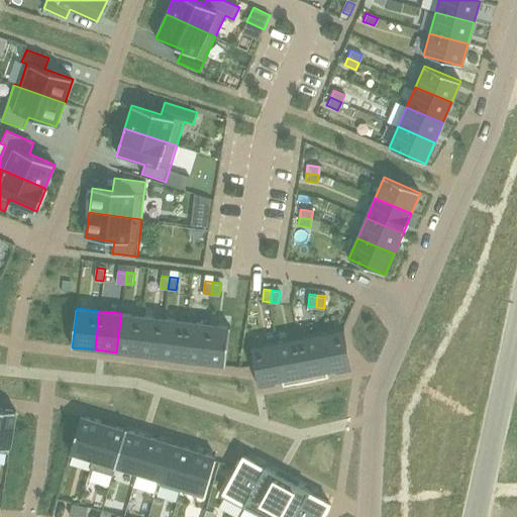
[(121,313),(116,352),(137,355),(142,316),(121,313)]
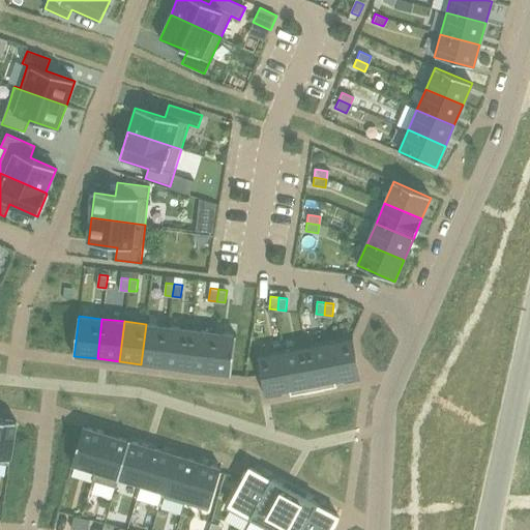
[(146,324),(141,364),(164,367),(169,327),(146,324)]
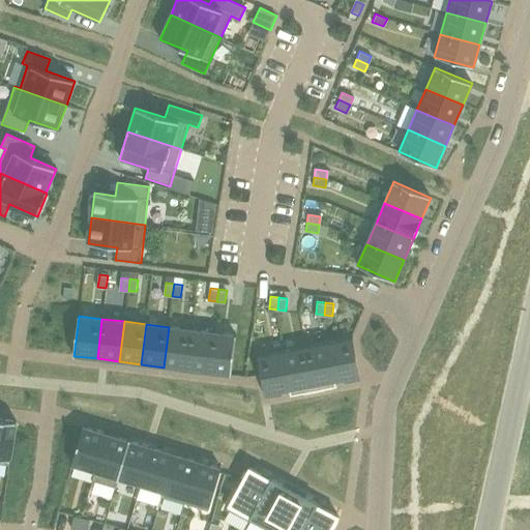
[(169,327),(164,367),(185,370),(190,329),(169,327)]
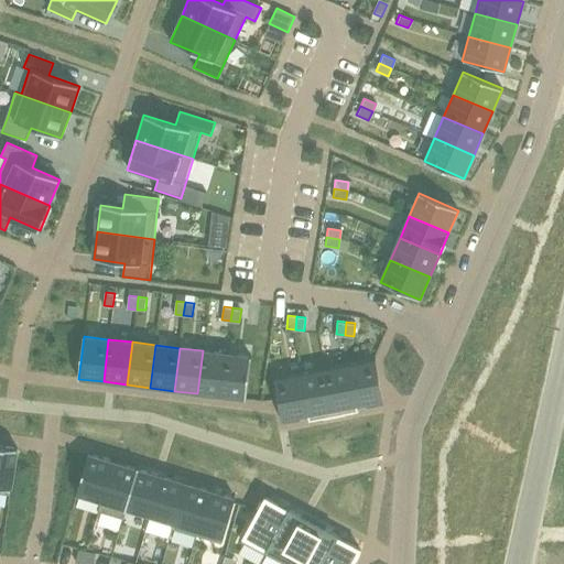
[(203,350),(197,393),(221,397),(227,354),(203,350)]
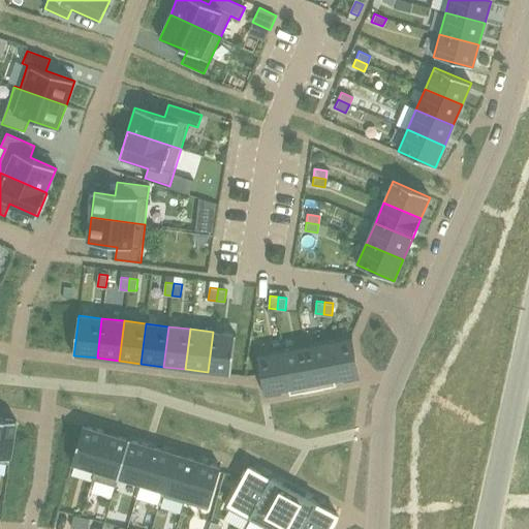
[(213,332),(208,372),(230,375),(236,335),(213,332)]
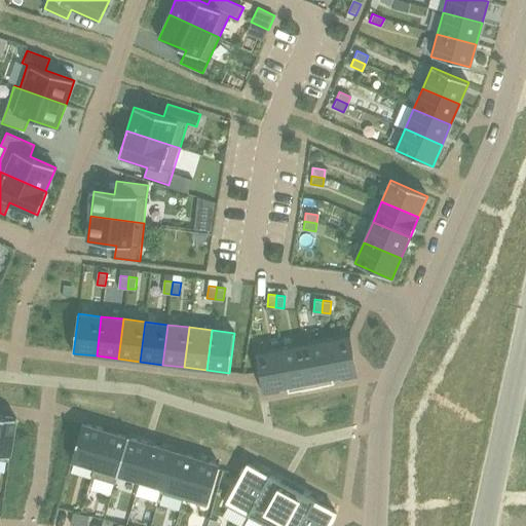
[(348,336),(326,340),(333,383),(335,382),(334,379),(355,375),(348,336)]
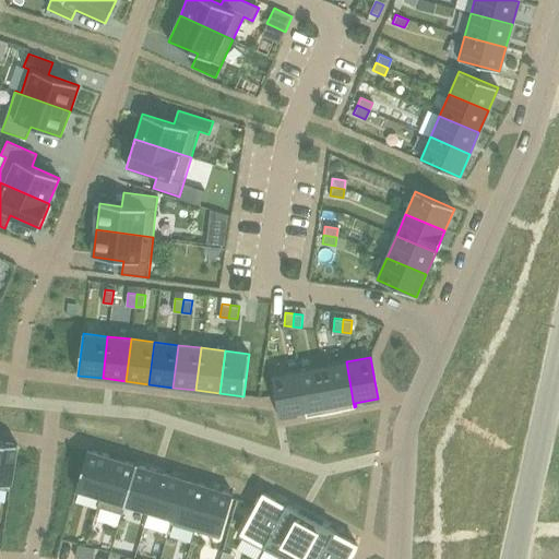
[(346,361),(322,366),(331,412),(354,407),(346,361)]
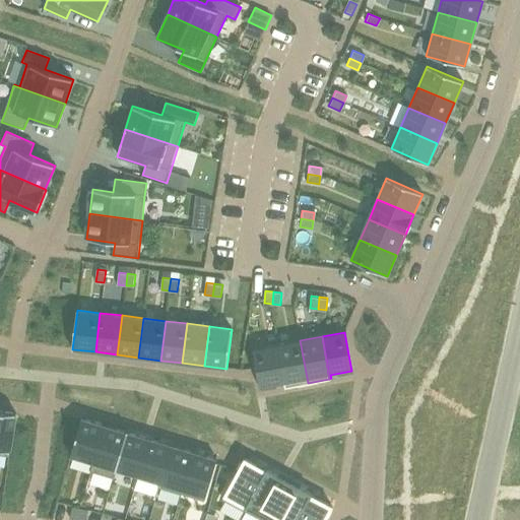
[(300,340),(278,344),(286,387),(308,383),(300,340)]
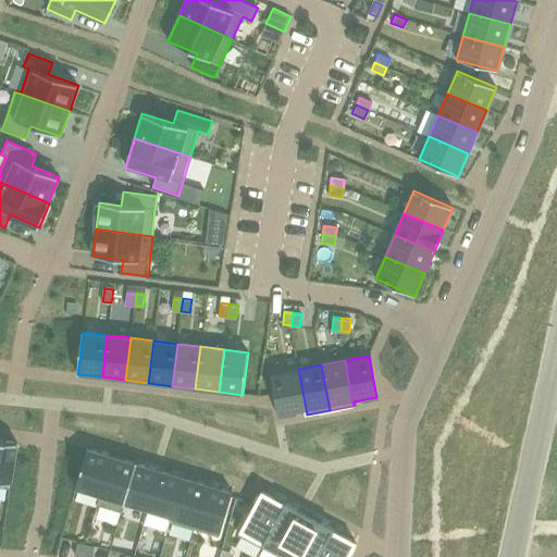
[(298,369),(274,373),(282,415),(305,410),(306,415),(307,415),(298,369)]
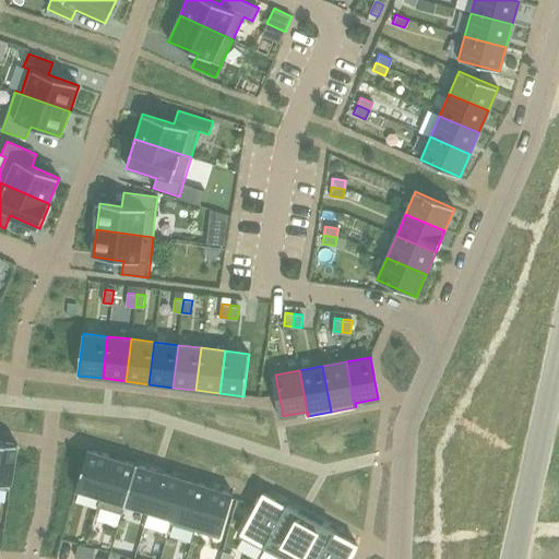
[(0,441),(0,485),(11,487),(11,486),(15,455),(18,444),(18,443),(2,441),(0,441)]
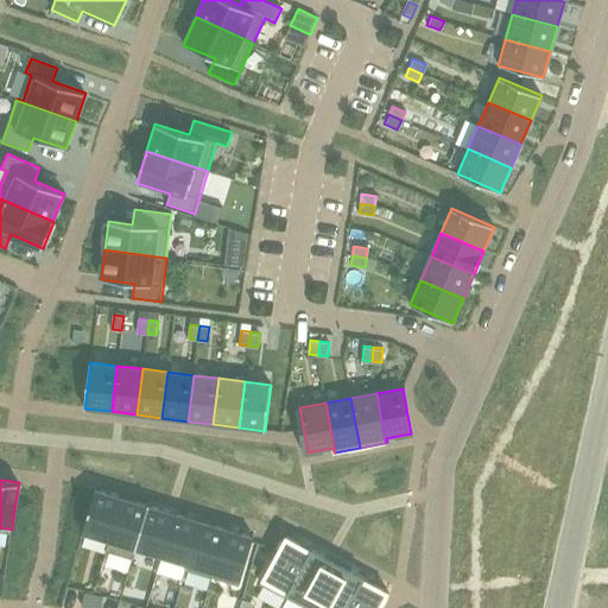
[(95,489),(81,534),(109,543),(122,496),(95,489)]
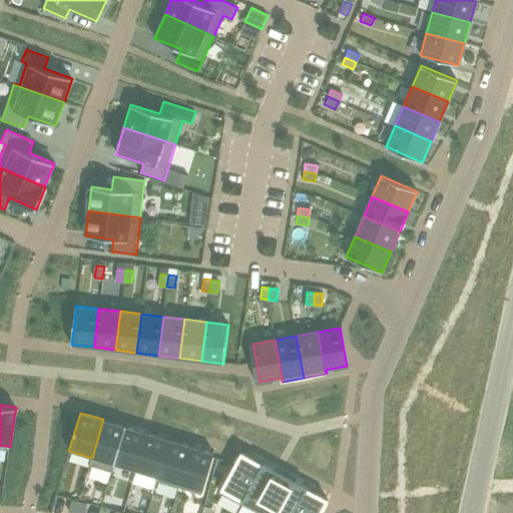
[(92,458),(89,465),(112,472),(114,465),(125,426),(103,419),(92,458)]
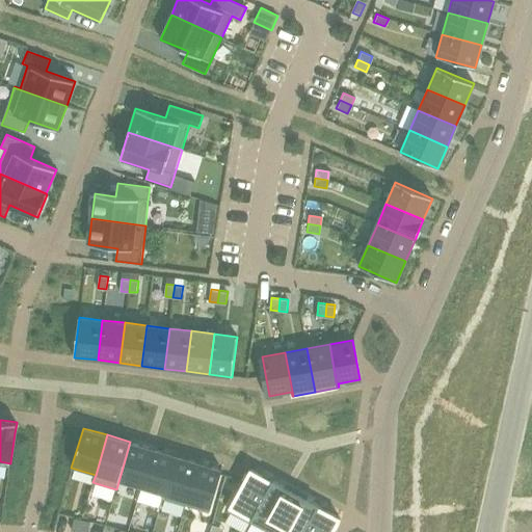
[(130,442),(118,482),(141,488),(153,449),(130,442)]
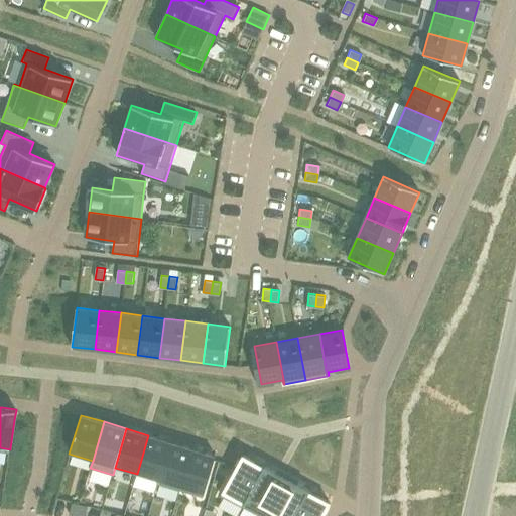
[(148,435),(137,474),(158,481),(157,483),(159,484),(160,481),(171,442),(148,435)]
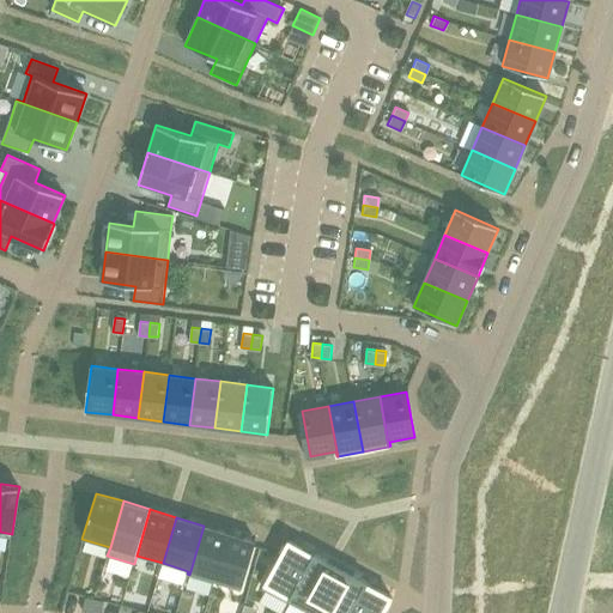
[(190,571),(189,575),(217,583),(231,534),(204,526),(190,571)]
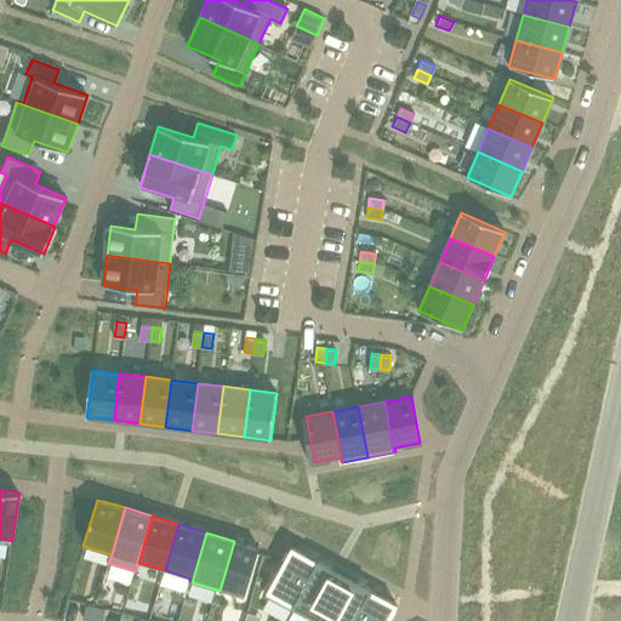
[(234,541),(220,591),(245,598),(260,548),(234,541)]
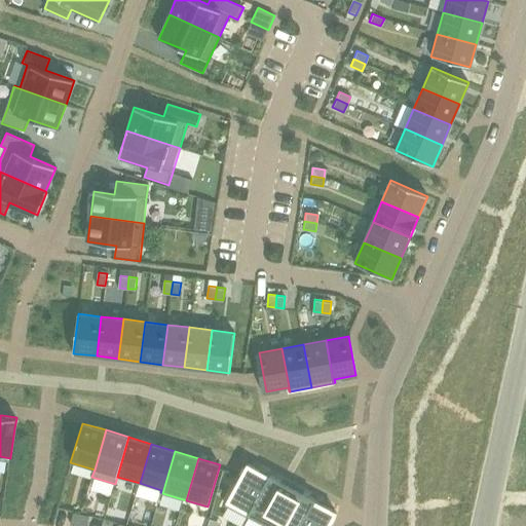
[(243,472),(228,498),(252,511),(271,475),(249,462),(243,472)]
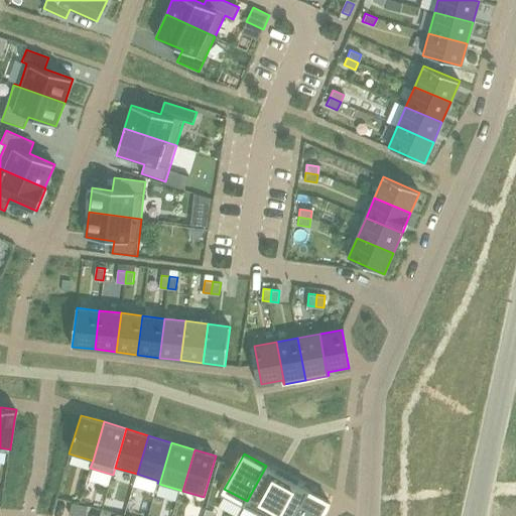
[(266,466),(247,501),(268,513),(287,477),(266,466)]
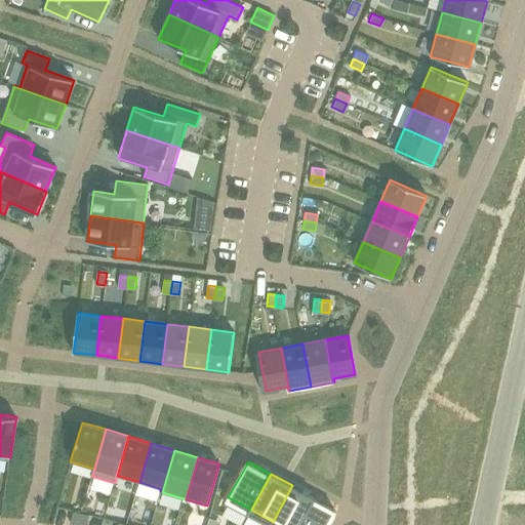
[(292,485),(273,522),(278,524),(298,524),(314,497),(292,485)]
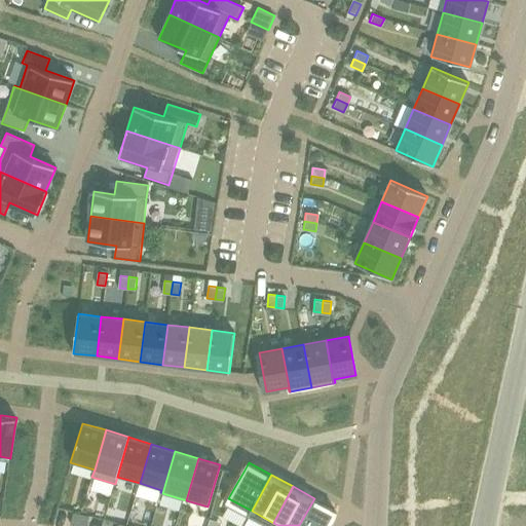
[(314,498),(299,525),(328,525),(337,511),(314,498)]
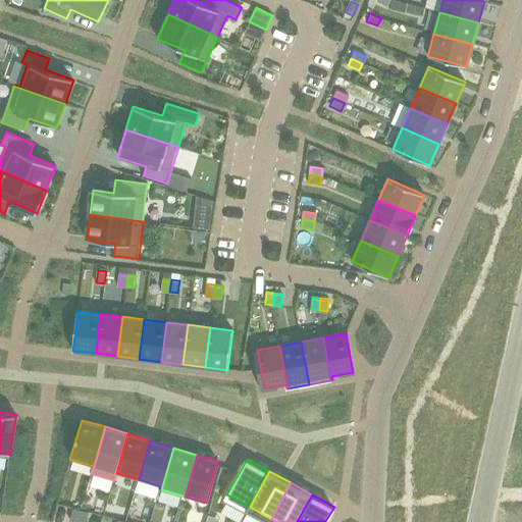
[(72,507),(69,519),(76,521),(80,509),(72,507)]
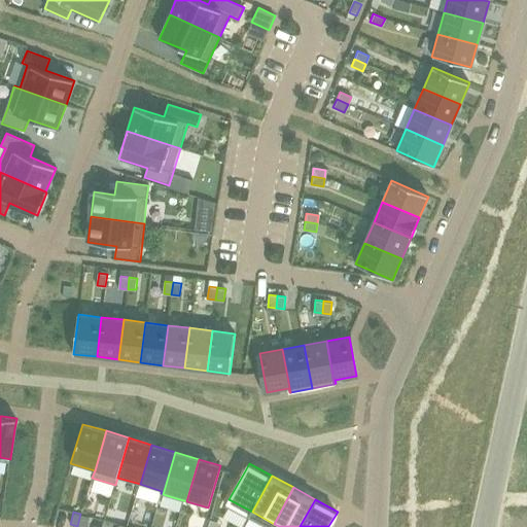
[(80,514),(77,526),(81,526),(85,526),(89,516),(80,514)]
